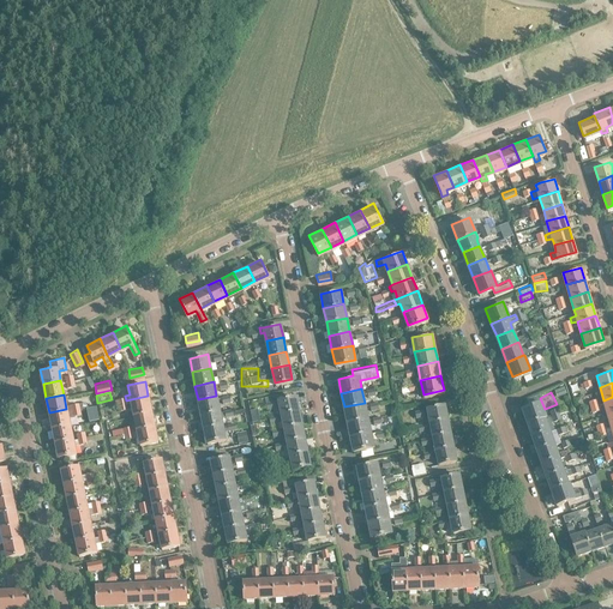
[(278,398),(274,398),(275,404),(280,403),(281,411),(298,408),(295,395),(278,398)]
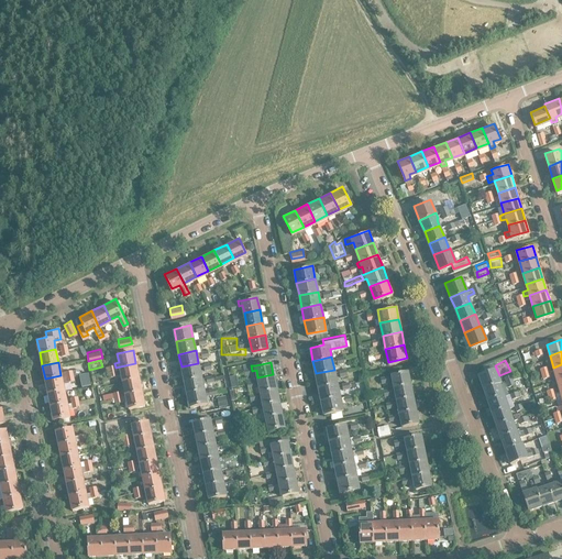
[(120,366),(116,368),(117,373),(121,372),(122,380),(139,376),(135,363),(120,366)]
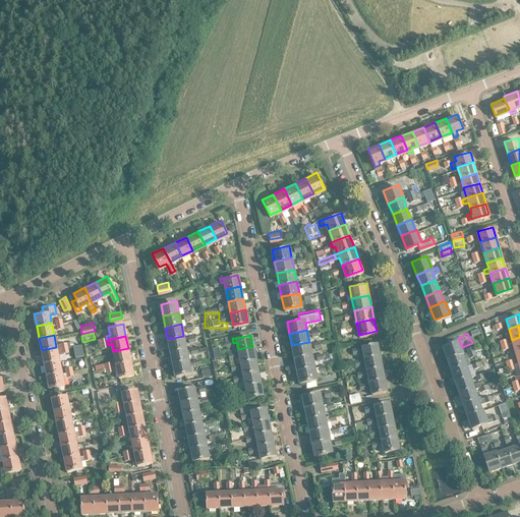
[(185,348),(183,336),(168,339),(170,351),(185,348)]
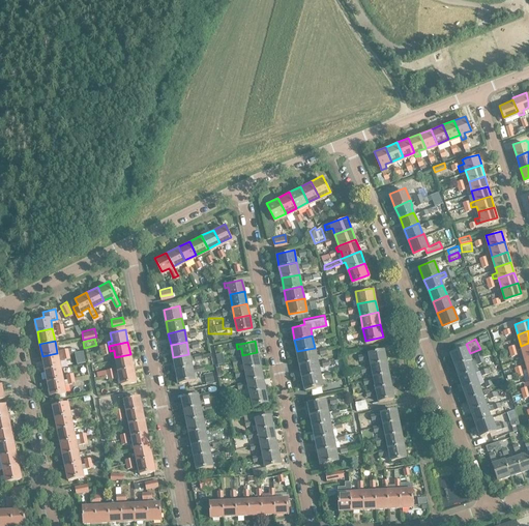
[(450,351),(454,364),(469,359),(471,358),(466,346),(450,351)]
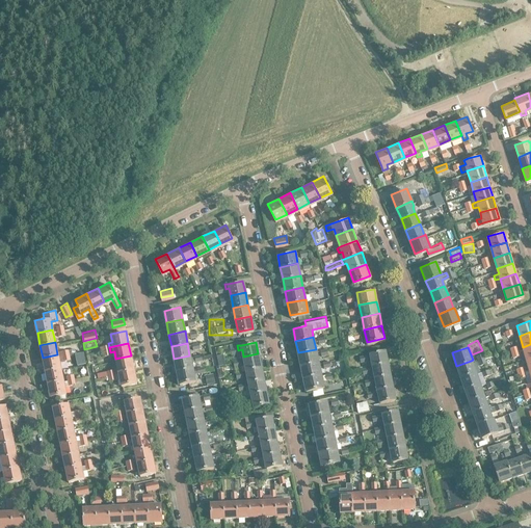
[(300,365),(318,362),(316,349),(298,352),(300,365)]
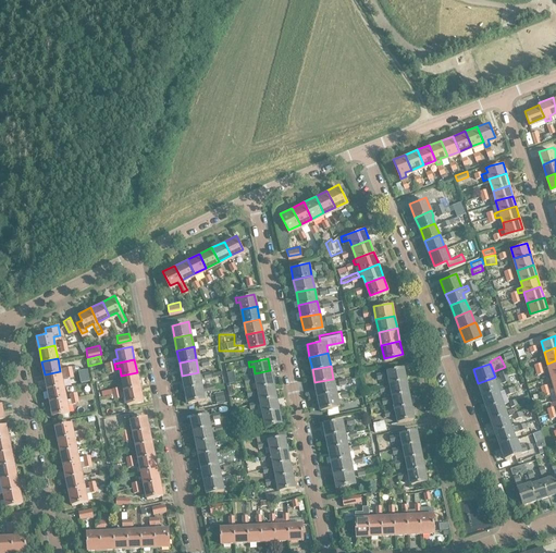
[(387,369),(390,381),(405,378),(403,366),(387,369)]
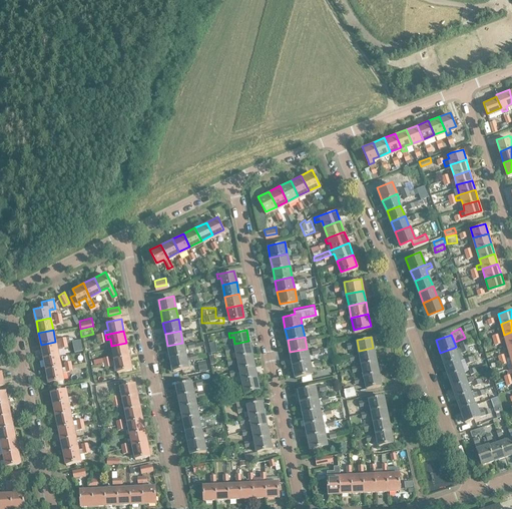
[(55,342),(41,345),(43,357),(58,354),(56,346),(61,345),(60,341),(55,342)]
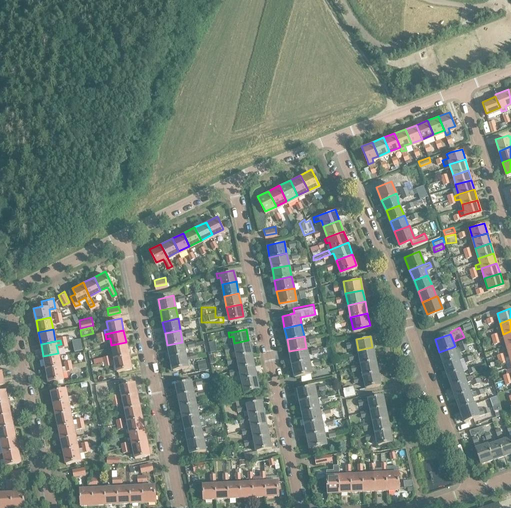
[(234,343),(230,344),(231,349),(235,348),(236,355),(251,352),(248,340),(234,343)]
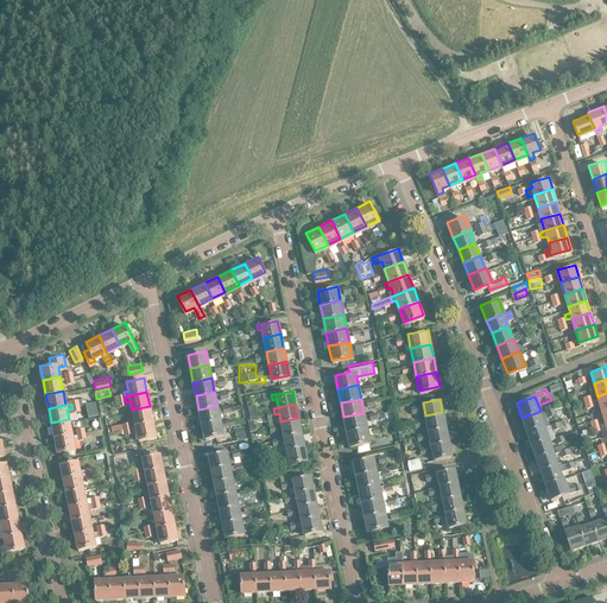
[(150,406),(132,410),(136,424),(152,420),(150,406)]
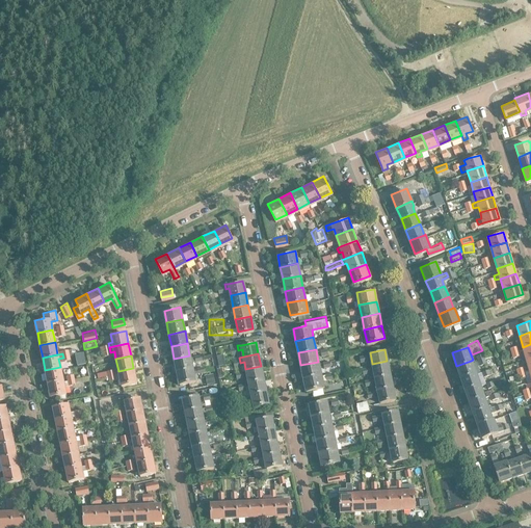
[(192,367),(189,355),(174,359),(177,370),(192,367)]
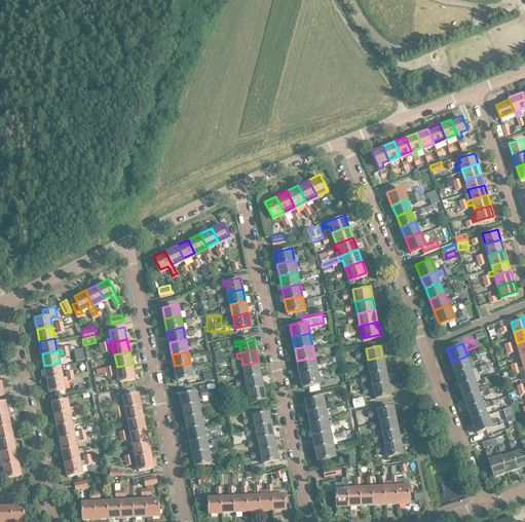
[(370,372),(385,369),(382,357),(368,360),(370,372)]
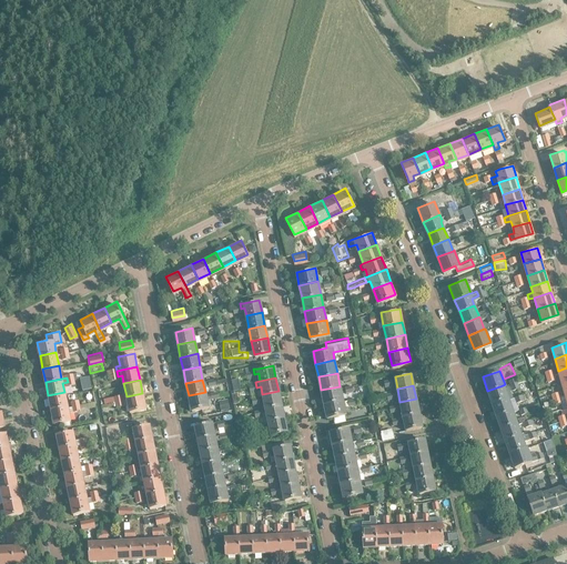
[(492,403),(507,398),(503,385),(487,391),(492,403)]
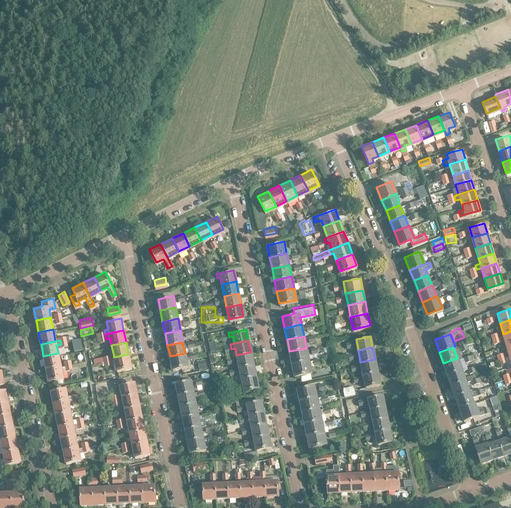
[(291,363),(308,359),(306,348),(289,351),(291,363)]
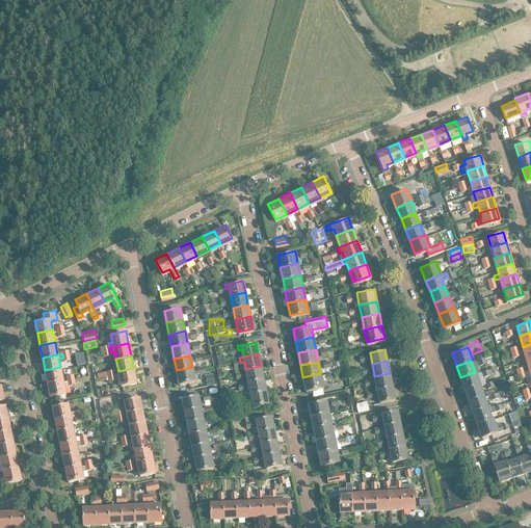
[(192,367),(177,370),(179,383),(194,379),(193,372),(197,371),(196,366),(192,367)]
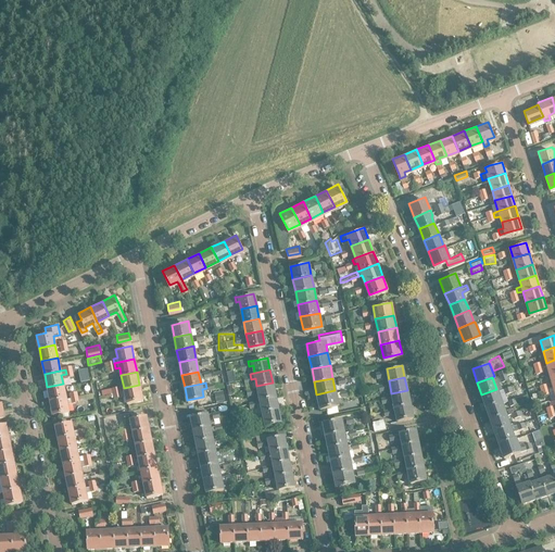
[(256,386),(260,398),(275,394),(273,383),(256,386)]
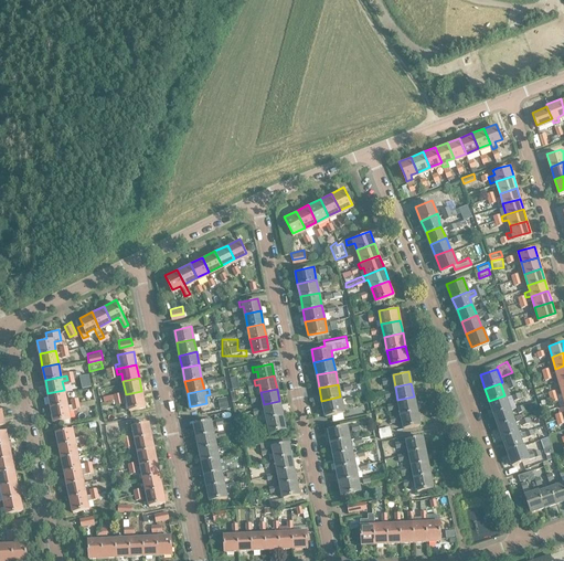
[(64,390),(48,393),(51,406),(66,403),(72,402),(71,397),(65,398),(64,390)]
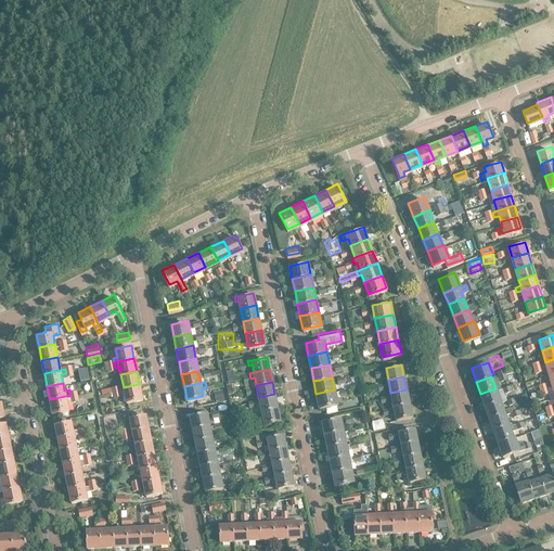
[(142,397),(139,384),(124,387),(126,400),(142,397)]
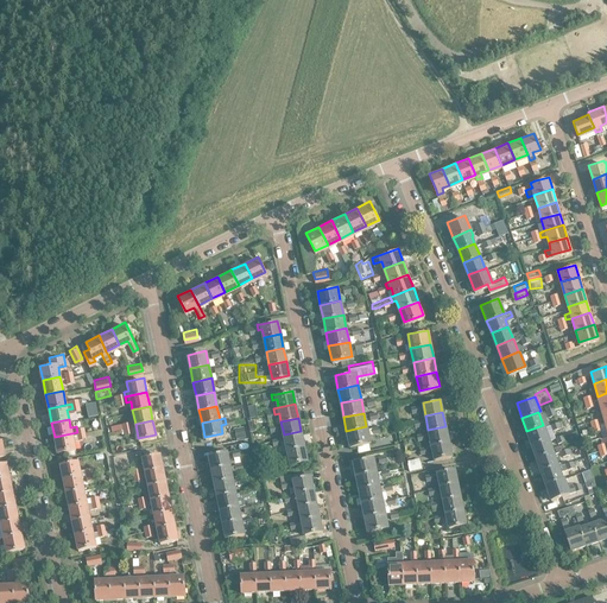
[(531,443),(548,437),(543,425),(526,431),(531,443)]
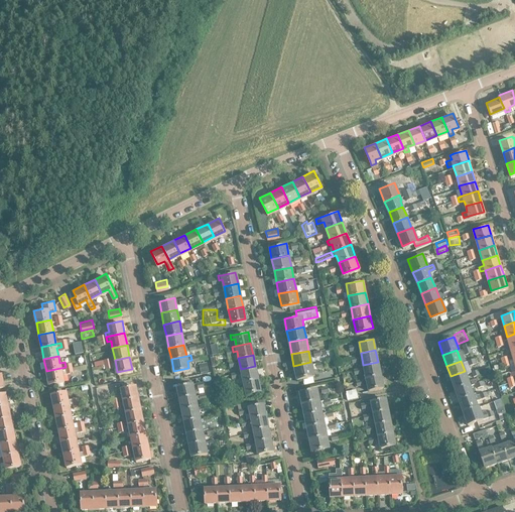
[(313,374),(310,362),(293,366),(296,378),(313,374)]
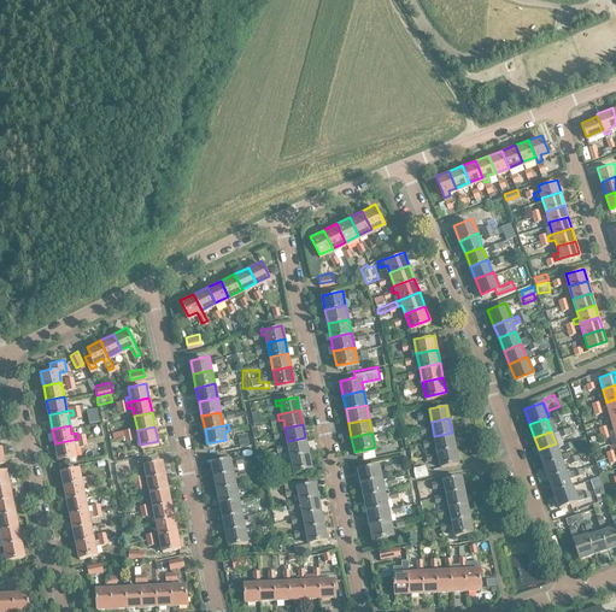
[(438,449),(455,446),(452,433),(434,436),(438,449)]
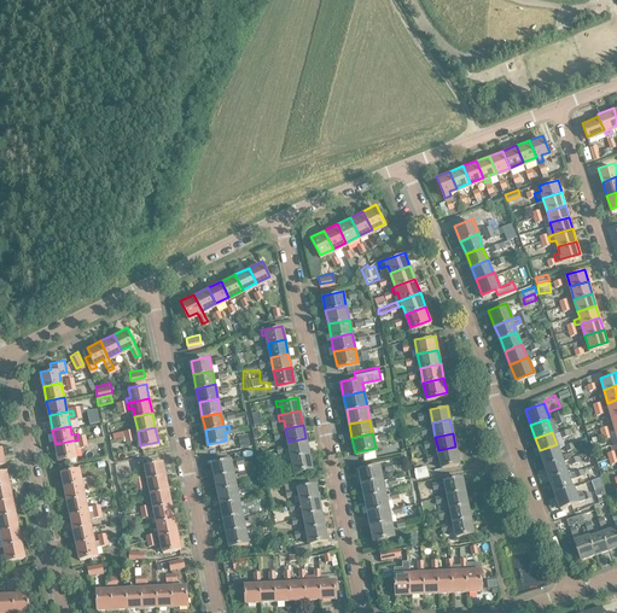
[(289,442),(291,456),(308,453),(306,438),(289,442)]
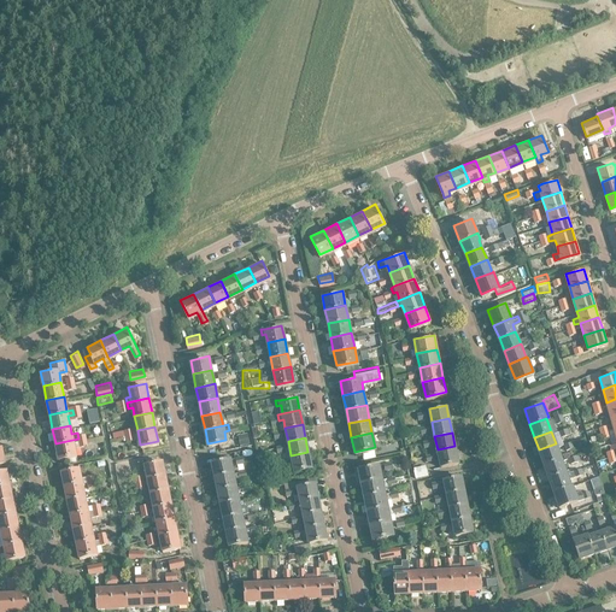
[(72,440),(56,443),(58,458),(76,454),(72,440)]
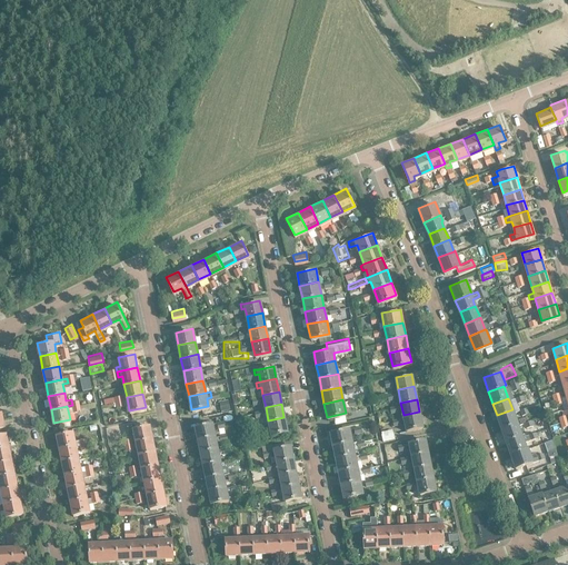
[(501,427),(517,422),(512,409),(497,415),(501,427)]
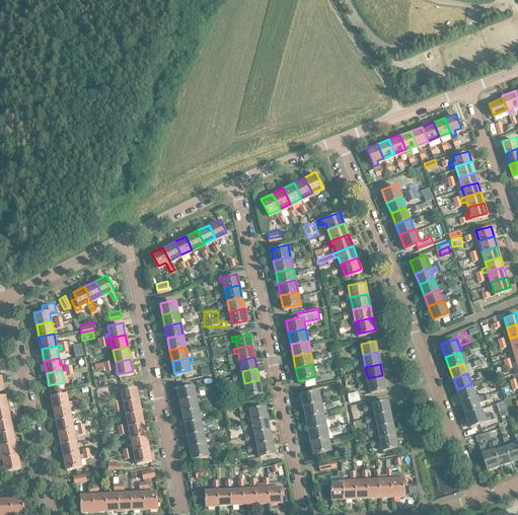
[(384,387),(382,375),(368,378),(370,390),(384,387)]
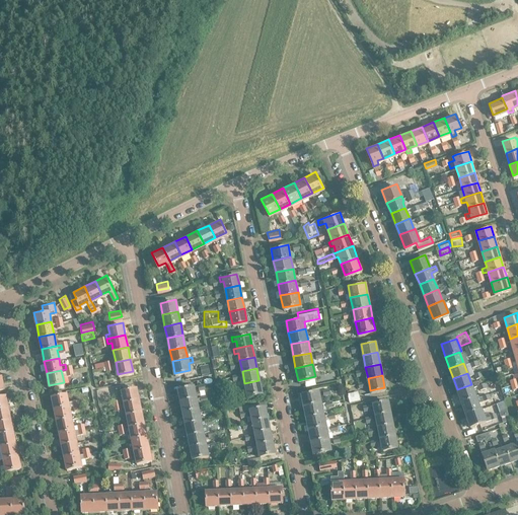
[(244,383),(241,384),(242,388),(245,387),(247,394),(262,391),(259,380),(244,383)]
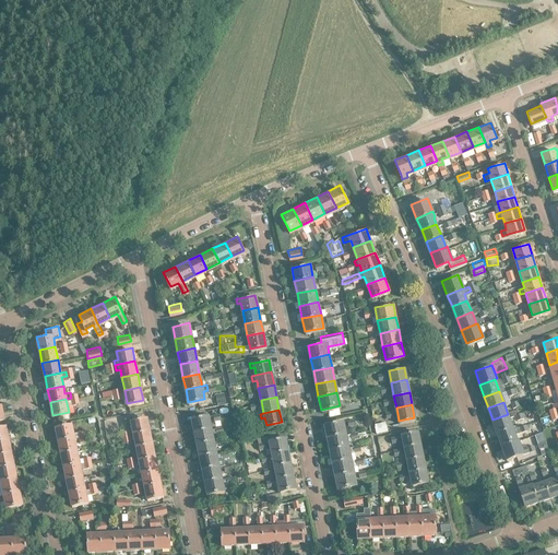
[(193,429),(211,426),(208,414),(191,417),(193,429)]
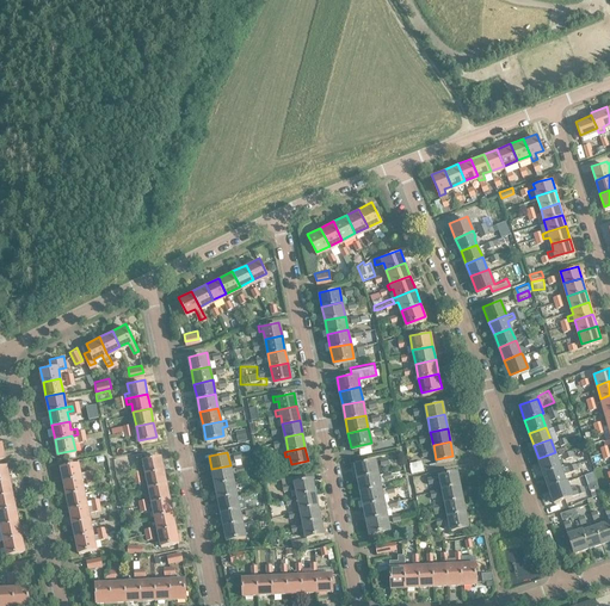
[(543,471),(560,465),(555,452),(538,458),(543,471)]
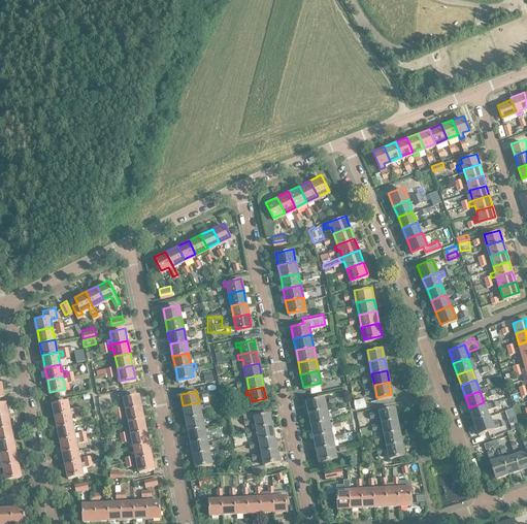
[(123,396),(126,408),(140,405),(138,393),(123,396)]
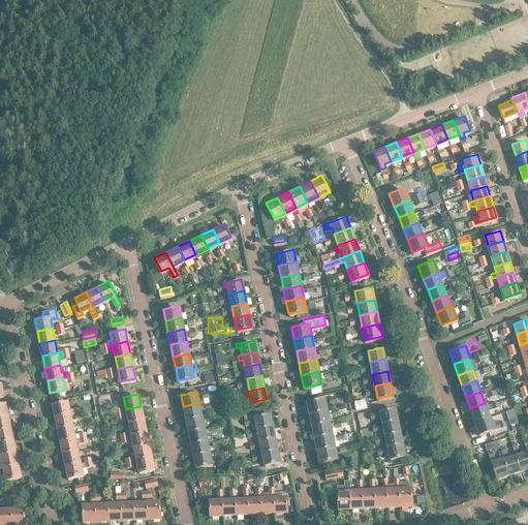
[(306,400),(309,412),(327,409),(324,397),(306,400)]
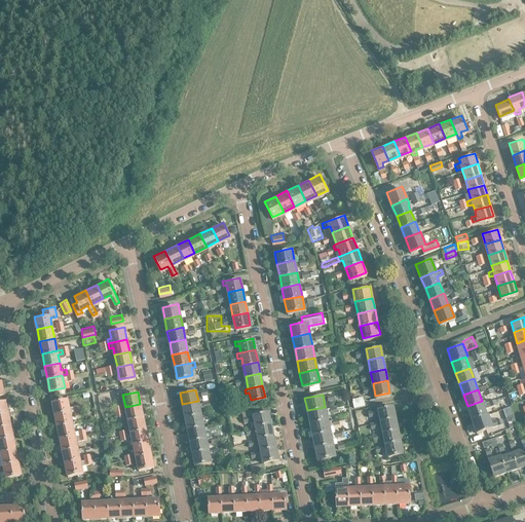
[(67,397),(51,400),(54,412),(69,409),(73,408),(72,404),(68,405),(67,397)]
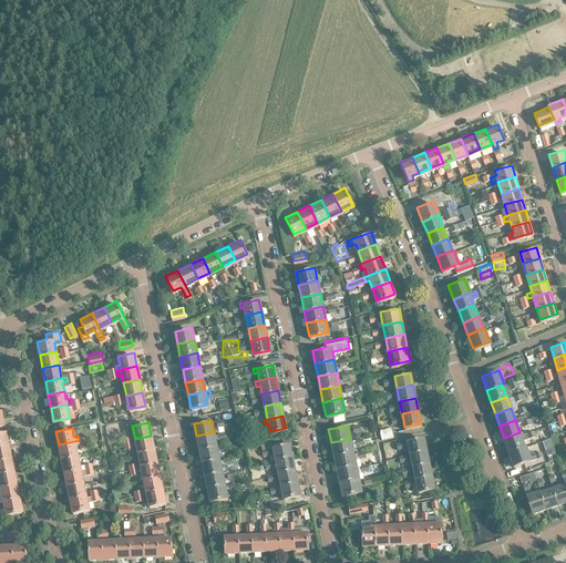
[(520,432),(504,438),(508,450),(524,444),(521,438),(527,434),(526,430),(520,432)]
